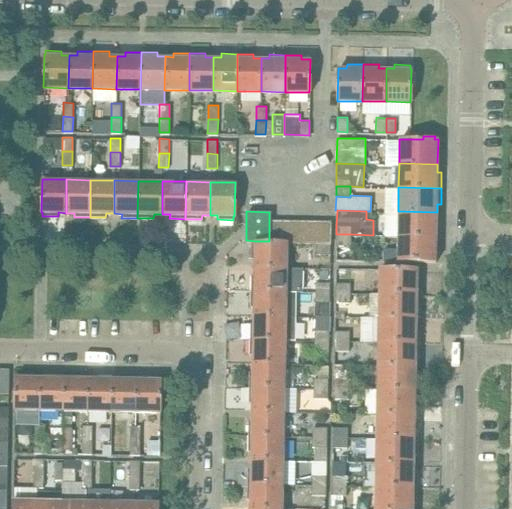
[(398,211),(397,235),(440,236),(440,220),(436,220),(437,212),(398,211)]
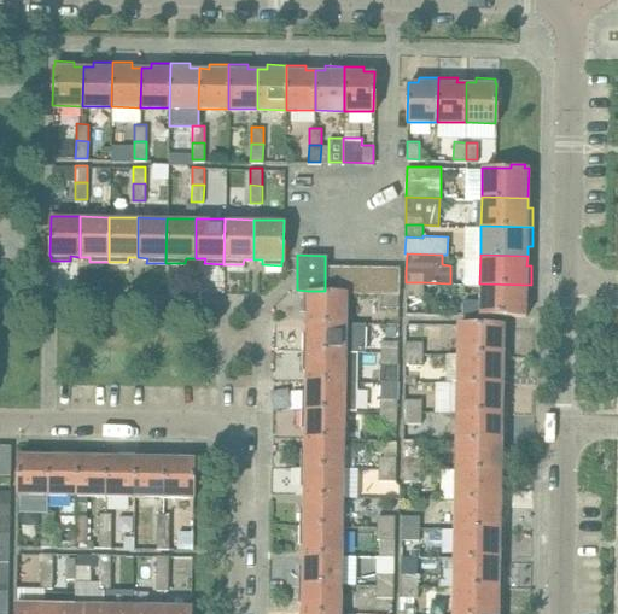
[(325,264),(325,291),(340,291),(340,264),(325,264)]
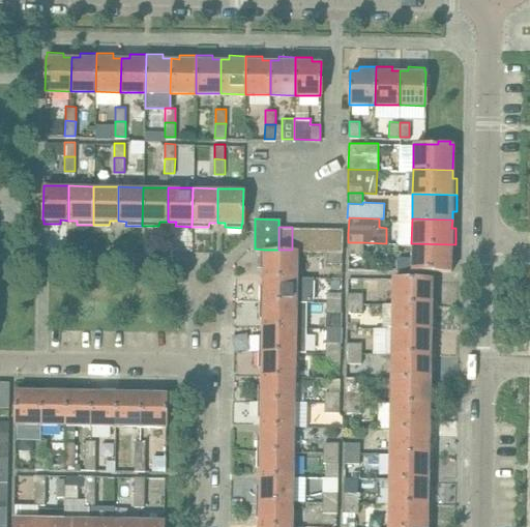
[(292,250),(298,250),(304,250),(304,227),(292,227),(292,250)]
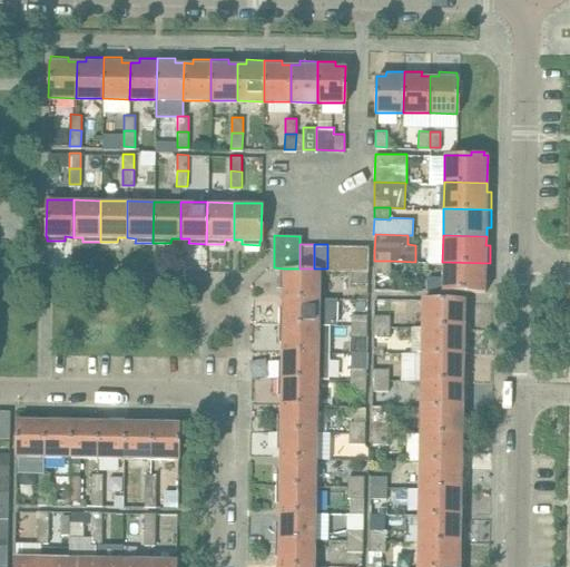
[(327,244),(327,269),(341,270),(341,244),(327,244)]
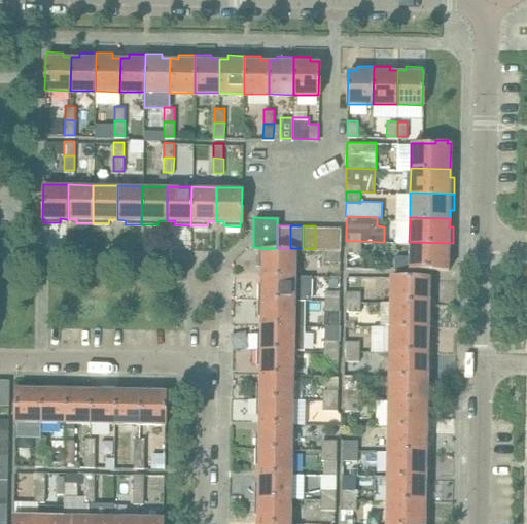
[(315,249),(326,249),(327,249),(328,225),(315,225),(315,249)]
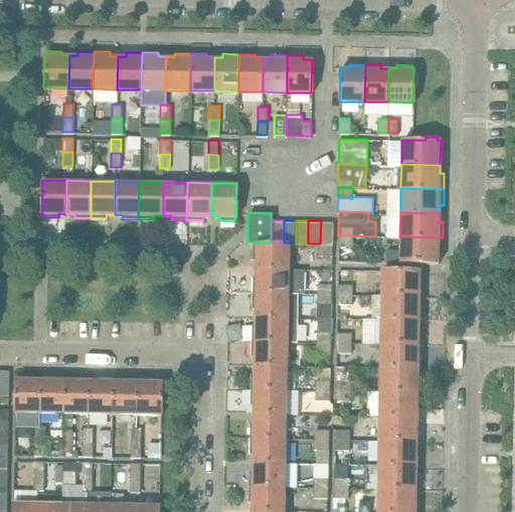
[(321,220),(320,243),(333,243),(333,221),(321,220)]
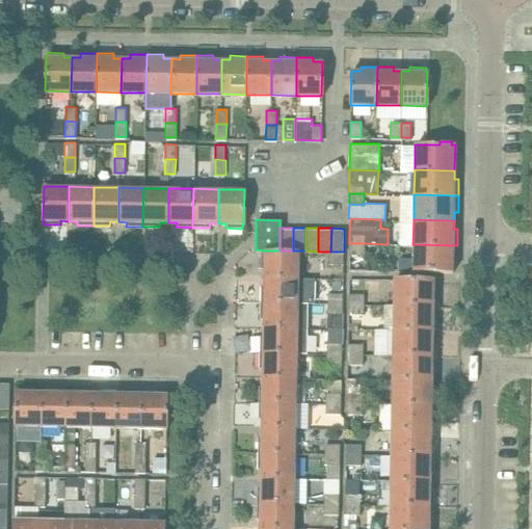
[(349,243),(349,253),(364,253),(365,243),(349,243)]
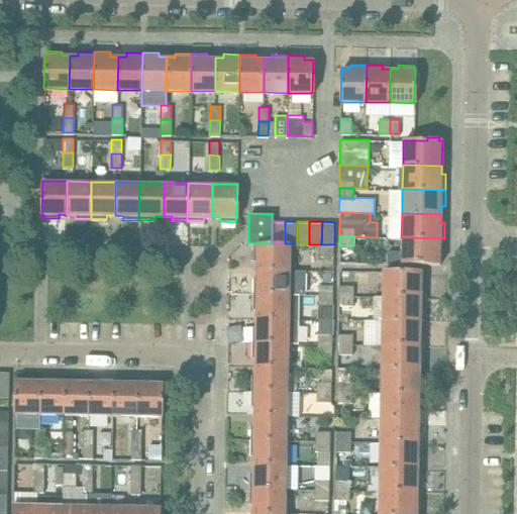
[(389,249),(389,263),(401,263),(440,264),(440,254),(444,254),(444,238),(401,237),(401,249),(389,249)]
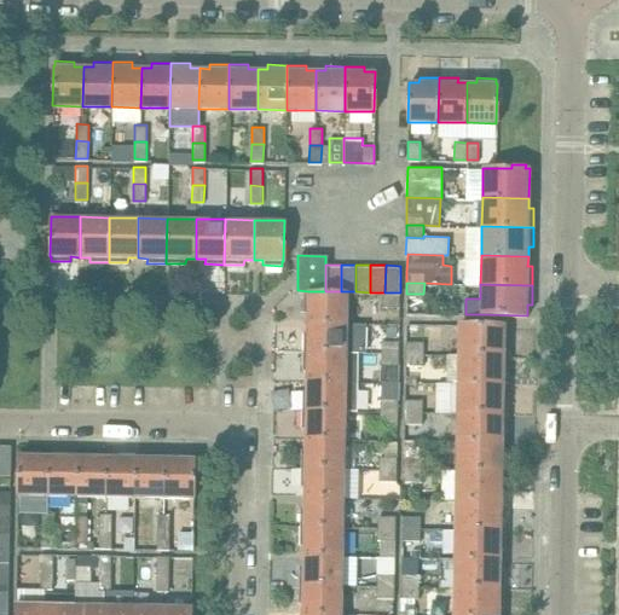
[(304,293),(302,312),(307,312),(307,320),(348,321),(348,291),(341,291),(325,291),(308,291),(308,293),(304,293)]
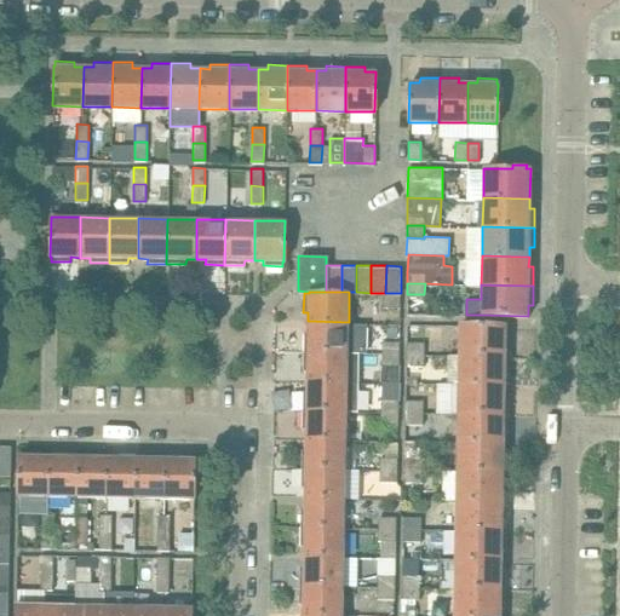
[(401,293),(385,293),(384,293),(383,305),(401,305),(401,293)]
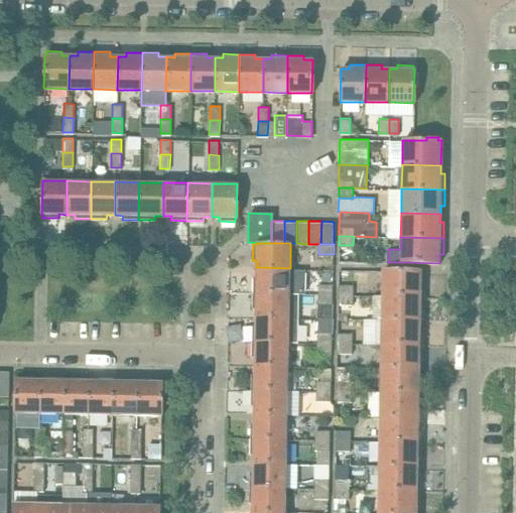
[(252,275),(252,291),(289,292),(298,292),(303,292),(304,268),(290,268),(256,267),(256,275),(252,275)]
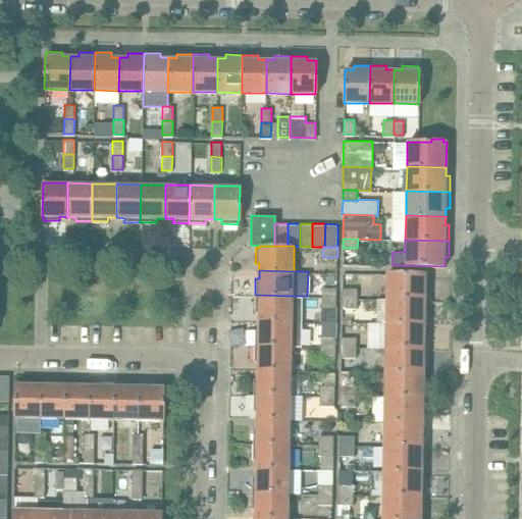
[(386,273),(385,298),(429,299),(429,282),(425,282),(425,273),(386,273)]
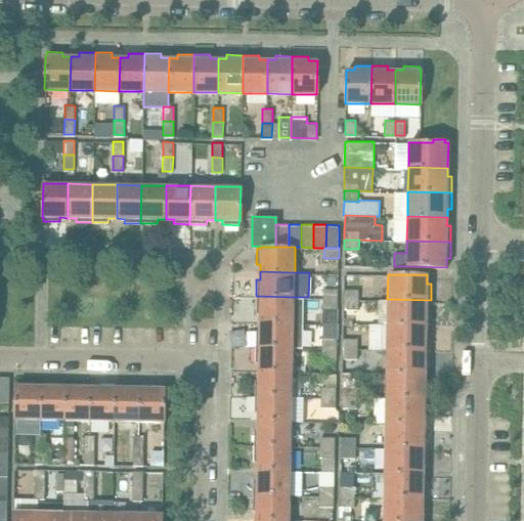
[(338,298),(338,288),(323,288),(323,298),(338,298)]
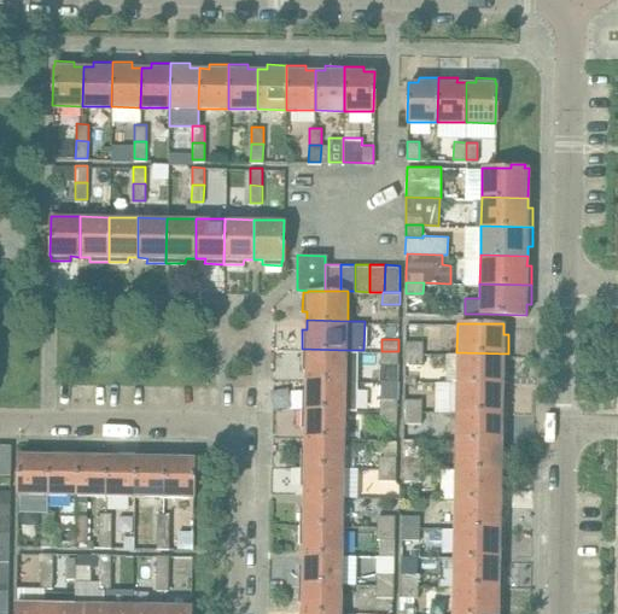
[(406,340),(404,351),(423,352),(423,340),(406,340)]
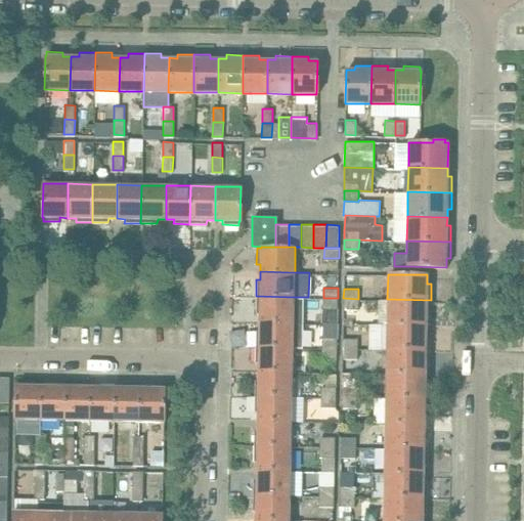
[(256,296),(255,312),(259,312),(259,320),(294,321),(294,297),(256,296)]
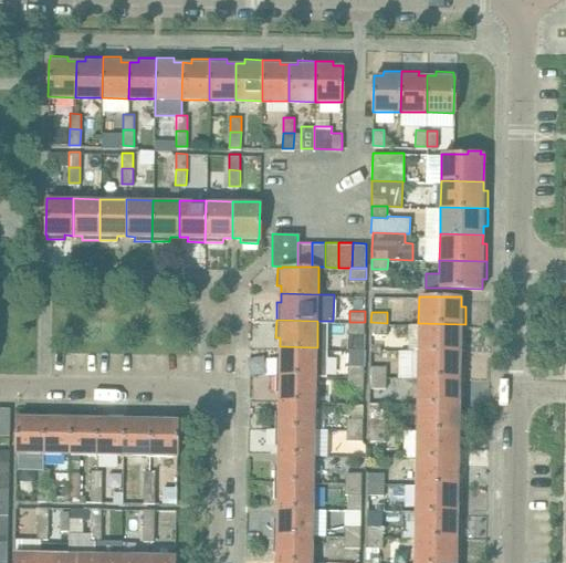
[(365,333),(365,322),(349,322),(348,332),(347,348),(349,348),(364,348),(365,333)]
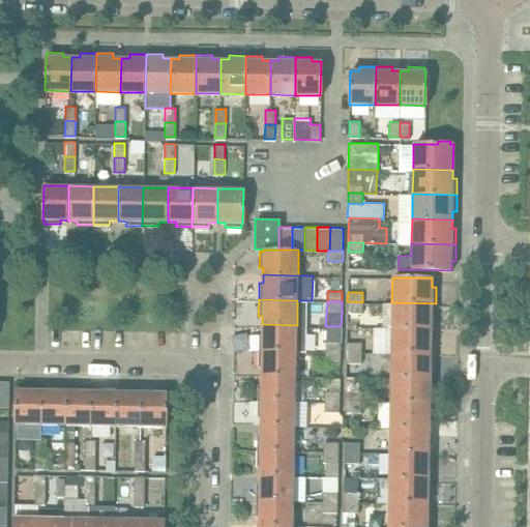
[(362,312),(362,302),(347,301),(347,312),(362,312)]
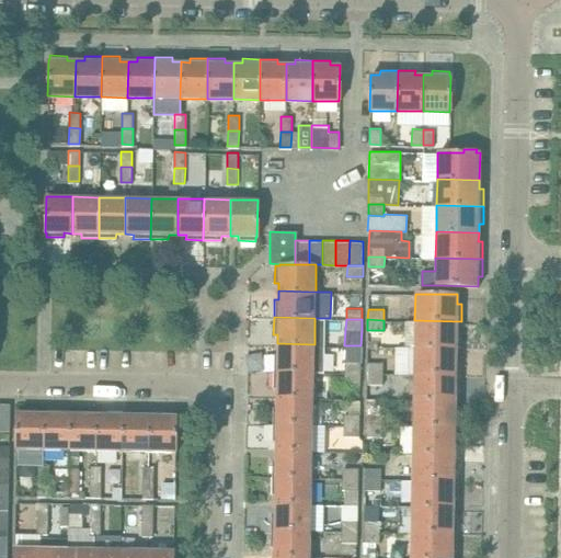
[(414,320),(414,346),(457,348),(457,339),(461,339),(461,321),(414,320)]
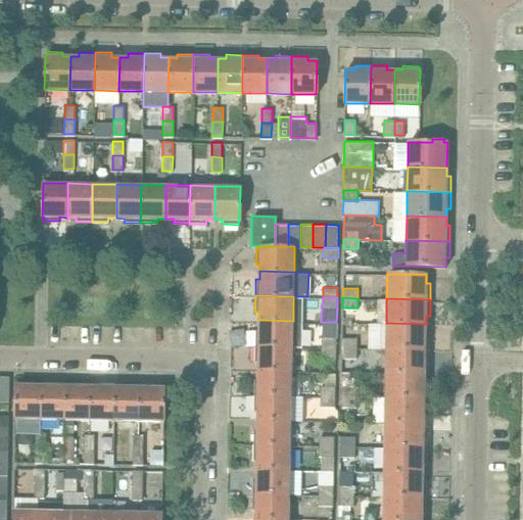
[(254,328),(254,344),(292,345),(301,345),(301,329),(301,321),(293,321),(258,320),(258,328),(254,328)]
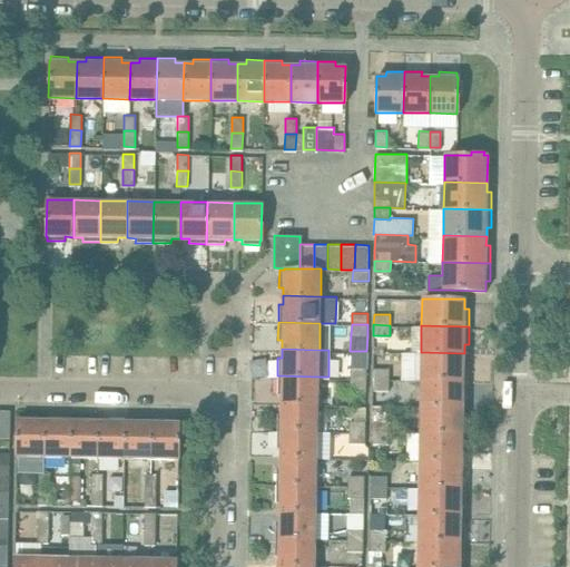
[(352,351),(351,367),(366,367),(366,360),(366,351),(352,351)]
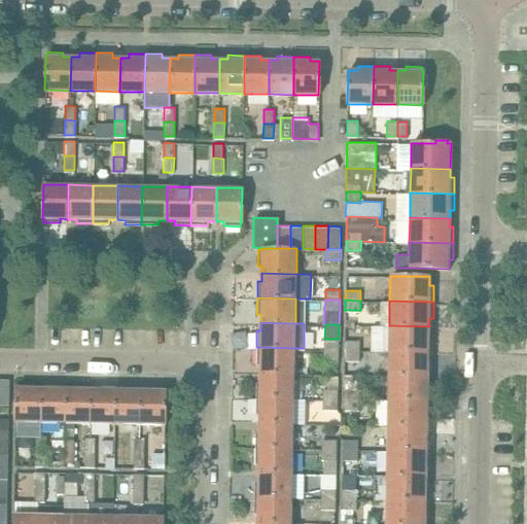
[(389,325),(388,350),(432,351),(432,335),(428,335),(429,326),(389,325)]
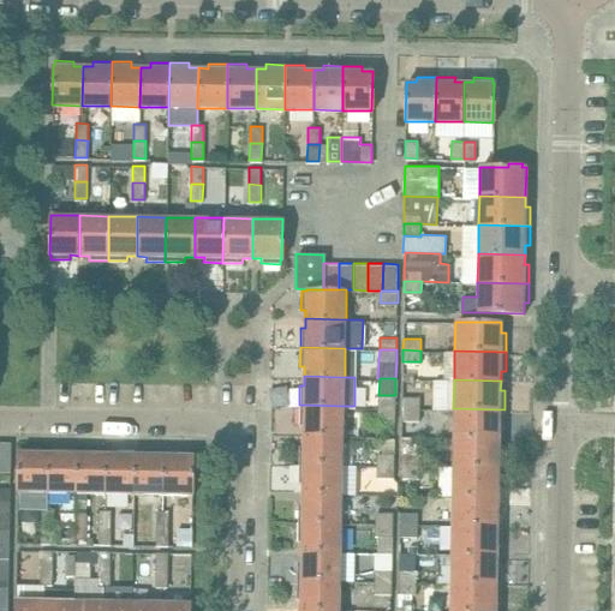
[(378,395),(378,407),(395,407),(395,395),(378,395)]
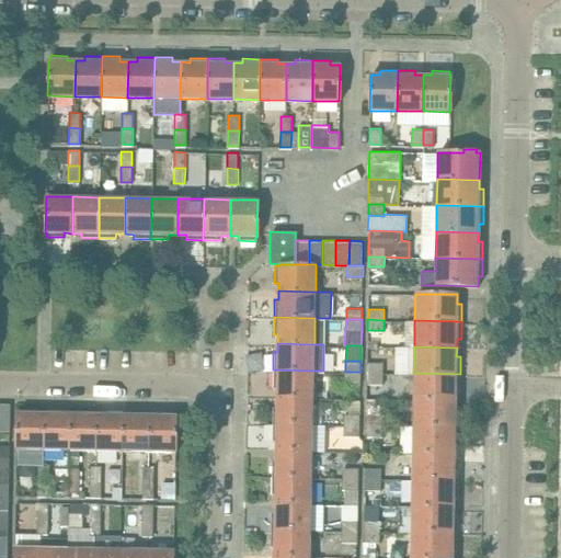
[(367,362),(366,372),(382,373),(382,362),(367,362)]
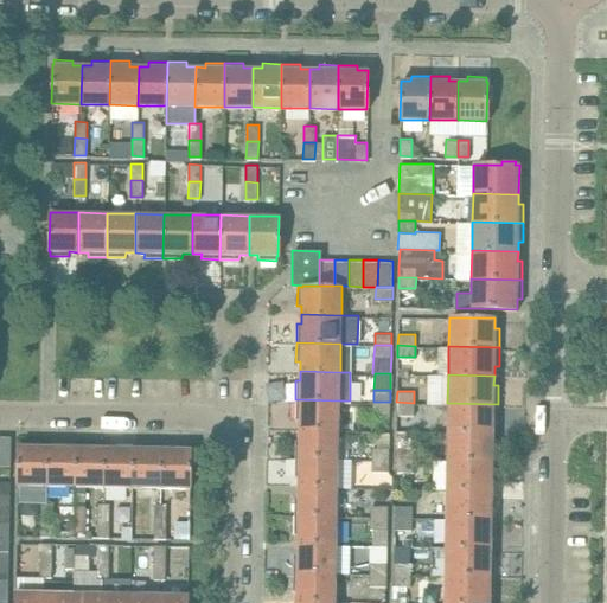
[(295,399),(294,418),(299,418),(299,428),(339,429),(339,401),(295,399)]
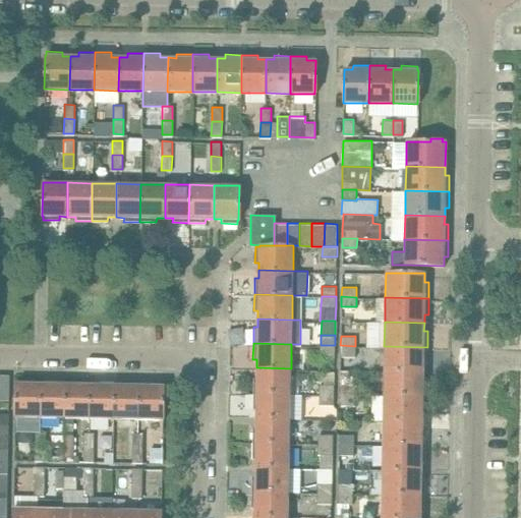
[(335,354),(335,345),(321,345),(320,354),(335,354)]
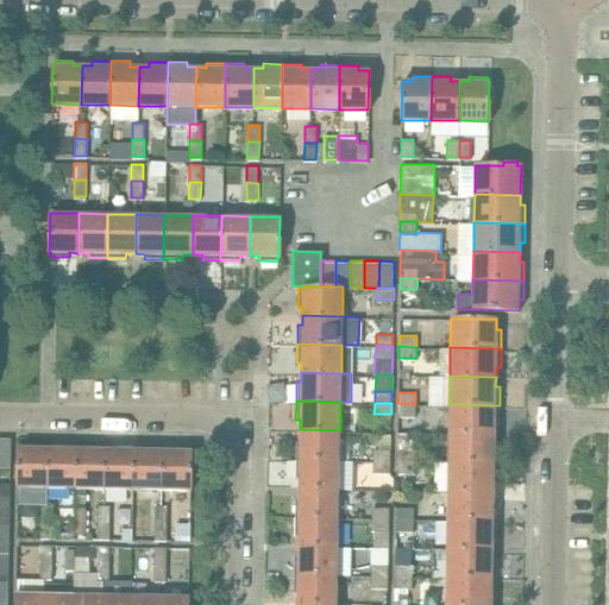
[(415,415),(415,404),(397,403),(397,415),(415,415)]
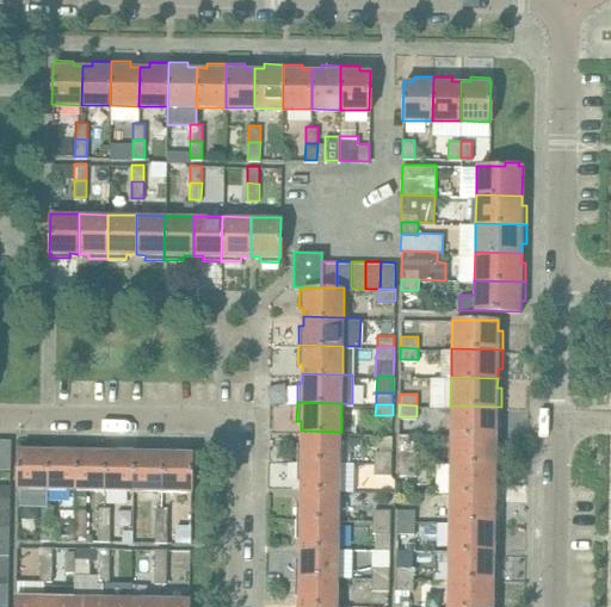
[(450,406),(450,434),(497,435),(497,426),(501,426),(501,407),(450,406)]
